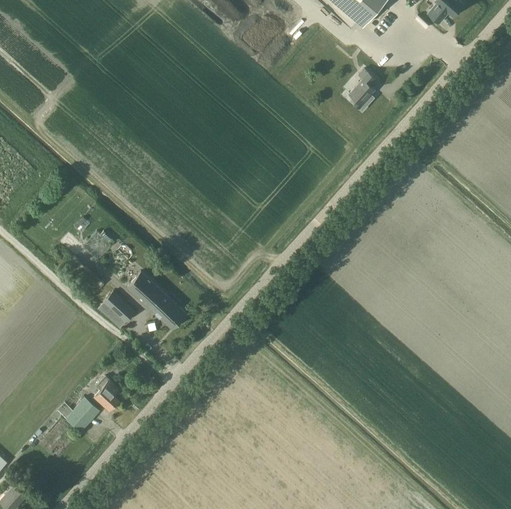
[(384,0),(328,0),(361,27),(384,0)]
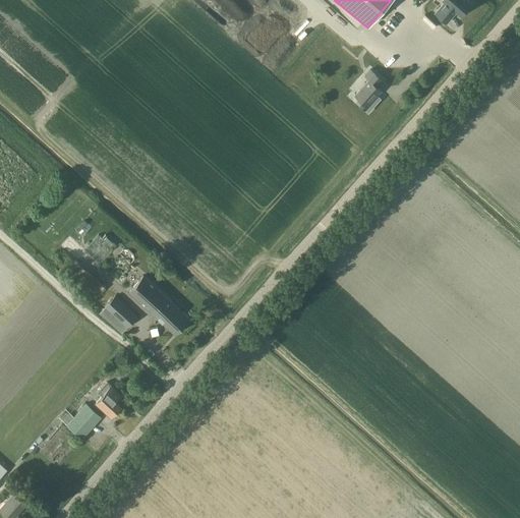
[(452,17),(451,16),(454,13),(460,18),(470,6),(463,0),(444,0),(442,2),(444,4),(435,15),(446,24),(452,17)]
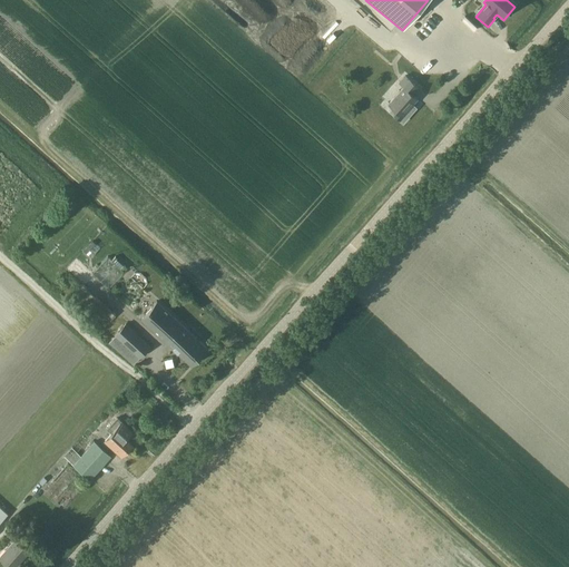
[(398,87),(402,90),(388,107),(392,111),(390,115),(402,125),(411,115),(406,111),(415,101),(411,97),(417,90),(404,79),(398,87)]
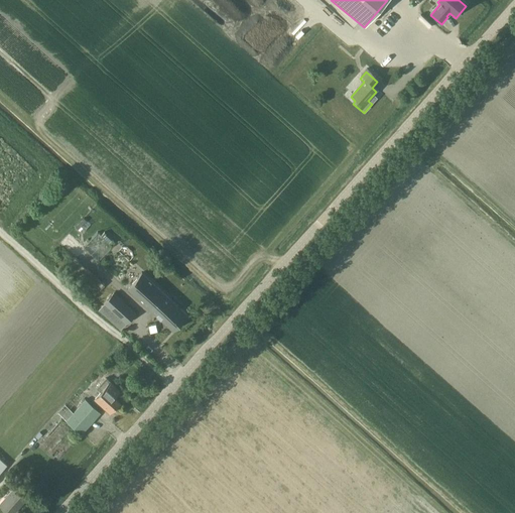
[(78,231),(80,233),(88,224),(86,222),(78,231)]
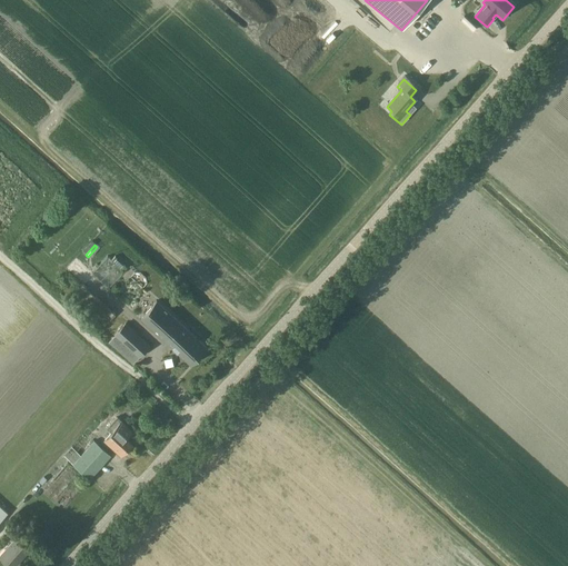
[(123,275),(121,272),(122,270),(125,271),(126,270),(125,268),(115,258),(110,262),(107,259),(91,276),(108,291),(123,275)]
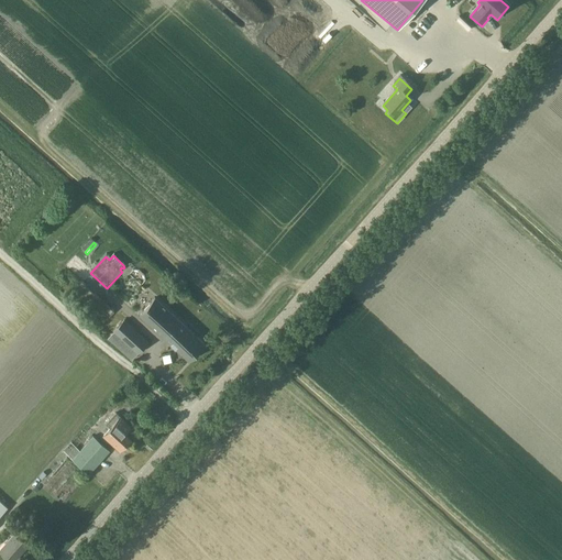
[(188,362),(205,346),(155,299),(139,317),(188,362)]
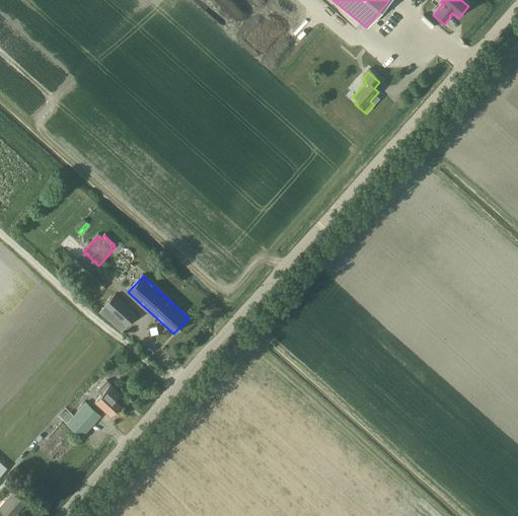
[(121,333),(136,316),(114,296),(98,312),(121,333)]
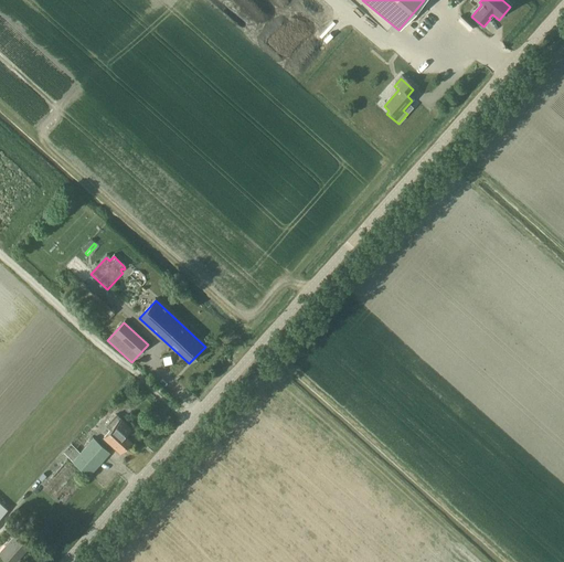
[(126,436),(131,431),(120,420),(104,438),(120,453),(130,442),(126,436)]
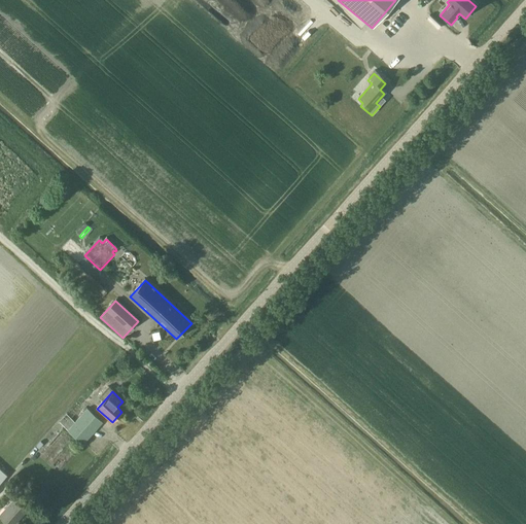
[(82,445),(101,423),(85,410),(67,430),(82,445)]
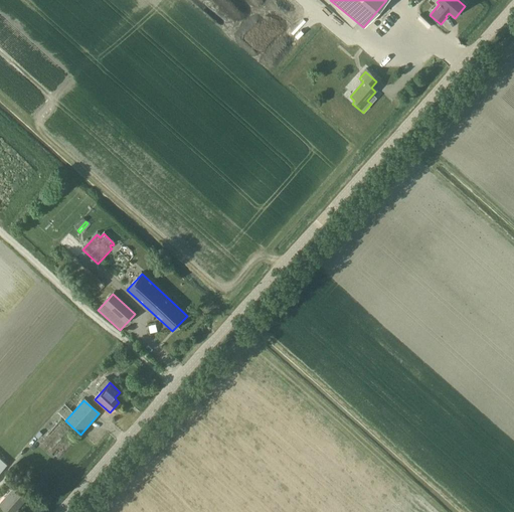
[(0,475),(8,467),(0,460),(0,475)]
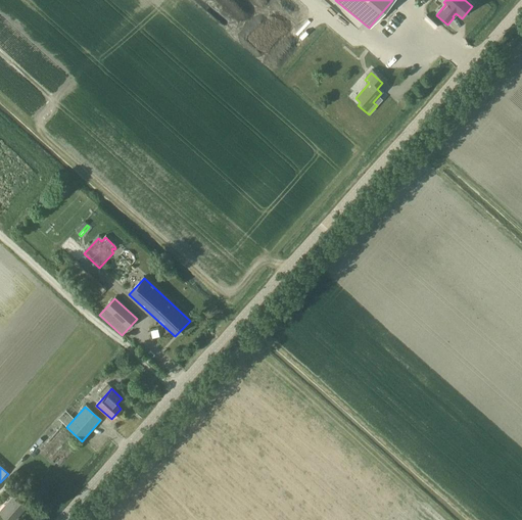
[(16,519),(28,508),(15,497),(0,514),(6,519),(16,519)]
